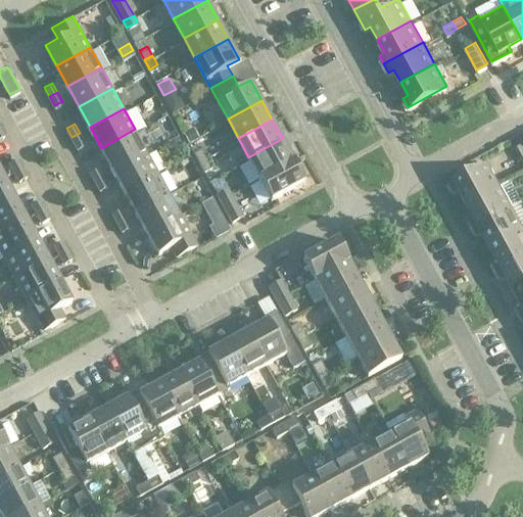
[(193,125),(184,130),(188,137),(197,132),(193,125)]
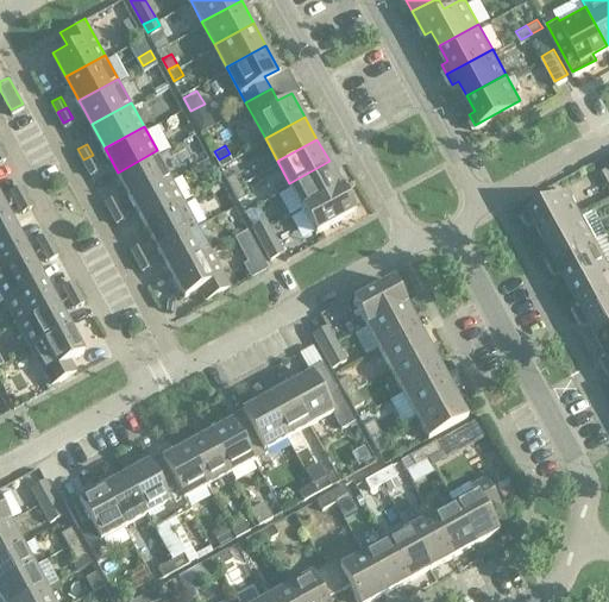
[(170,175),(157,150),(118,173),(131,196),(170,175)]
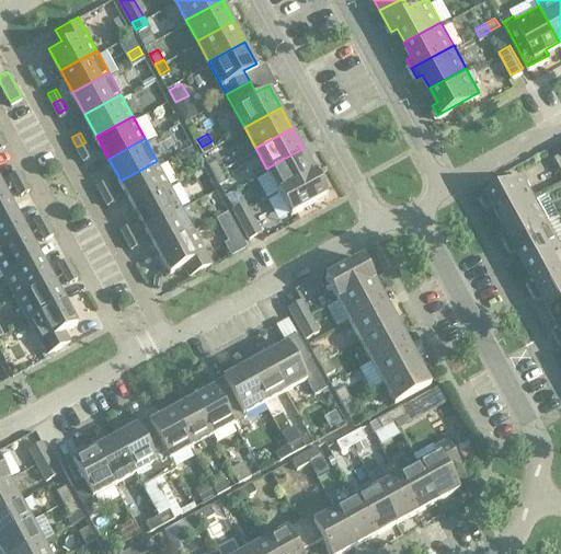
[(91,152),(86,142),(77,147),(82,157),(91,152)]
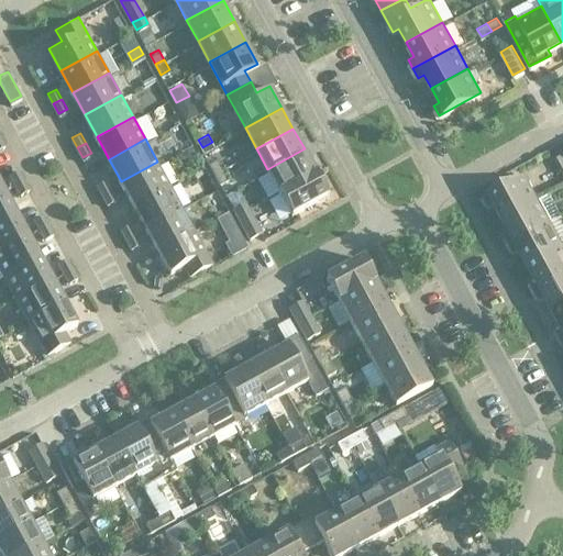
[(192,145),(181,151),(185,157),(196,152),(192,145)]
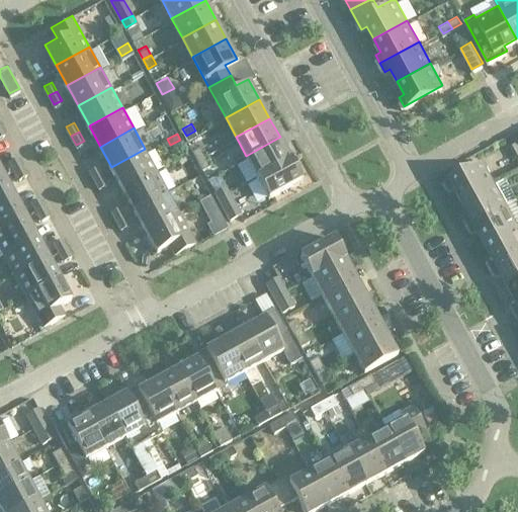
[(290,156),(280,137),(246,156),(257,175),(290,156)]
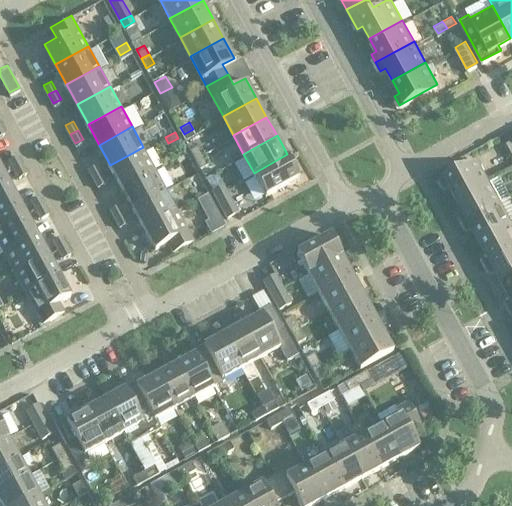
[(197,142),(189,147),(194,156),(202,151),(197,142)]
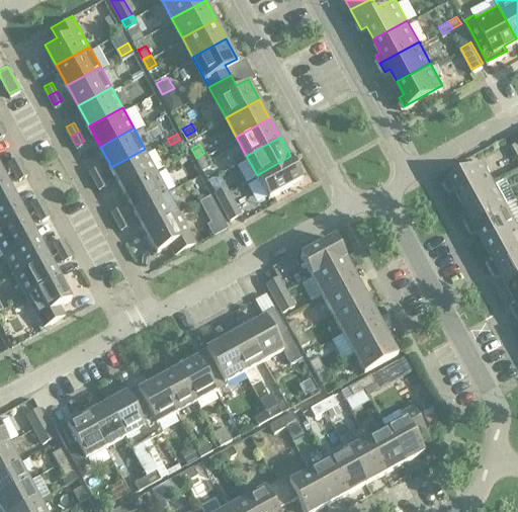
[(156,169),(145,149),(111,167),(122,187),(156,169)]
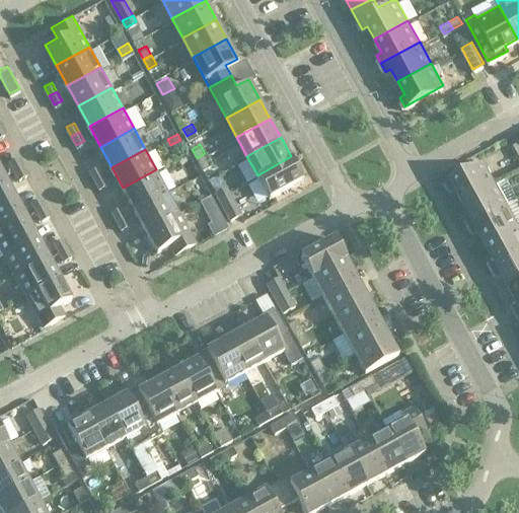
[(210,163),(205,153),(197,158),(202,167),(210,163)]
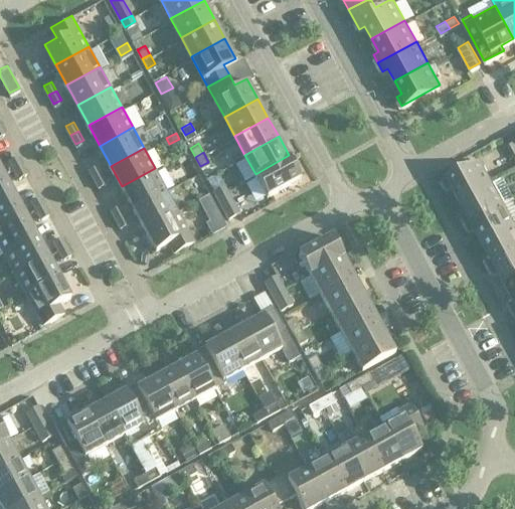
[(8,157),(13,166),(21,162),(16,153),(8,157)]
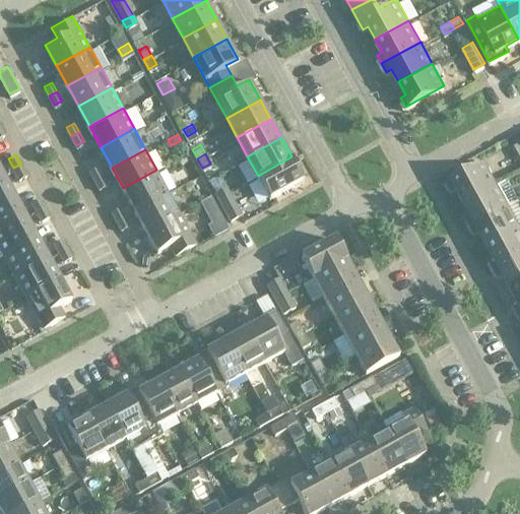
[(303,177),(291,156),(258,176),(269,195),(303,177)]
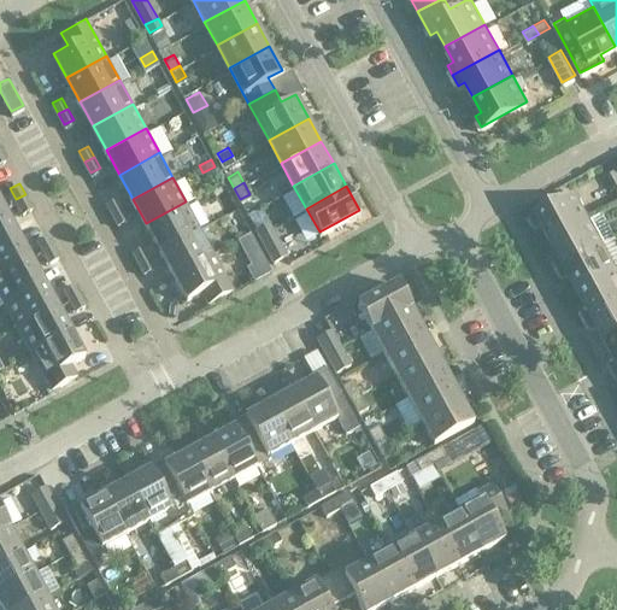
[(575,188),(528,213),(534,226),(541,222),(548,236),(589,215),(575,188)]
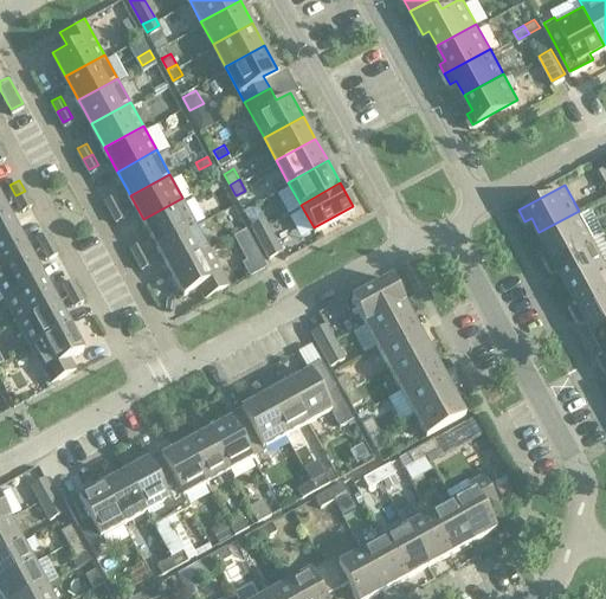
[(31,201),(25,191),(15,195),(21,206),(31,201)]
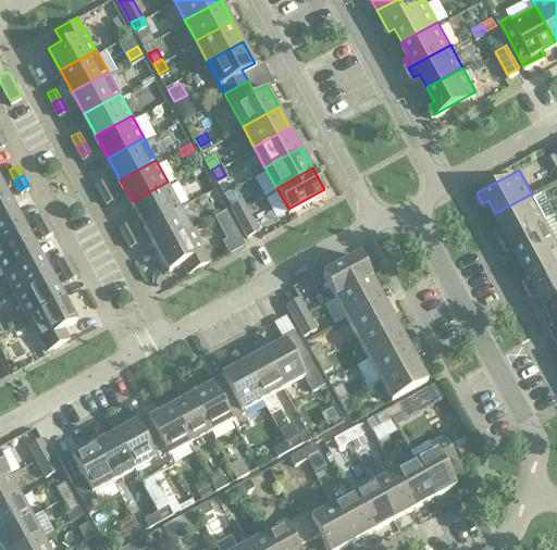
[(95,180),(100,190),(109,185),(103,175),(95,180)]
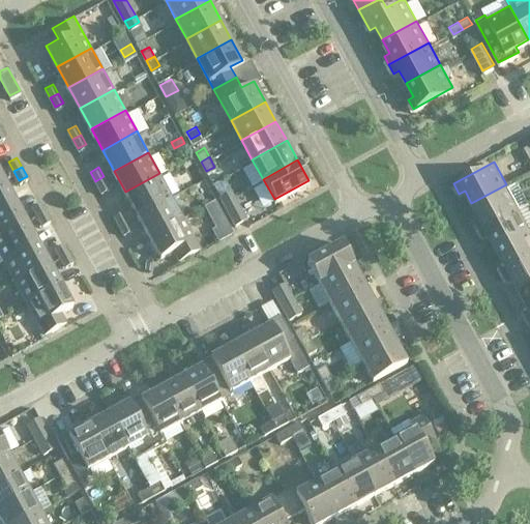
[(171,194),(159,173),(125,192),(137,212),(171,194)]
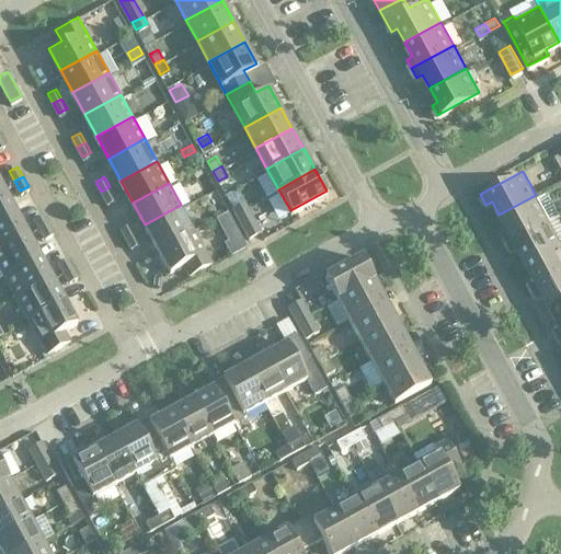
[(115,196),(110,186),(101,192),(106,202),(115,196)]
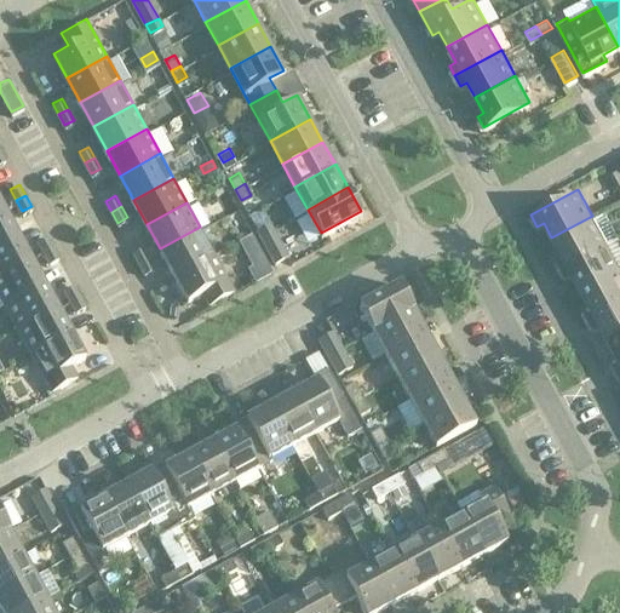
[(0,240),(17,231),(4,207),(0,208),(0,240)]
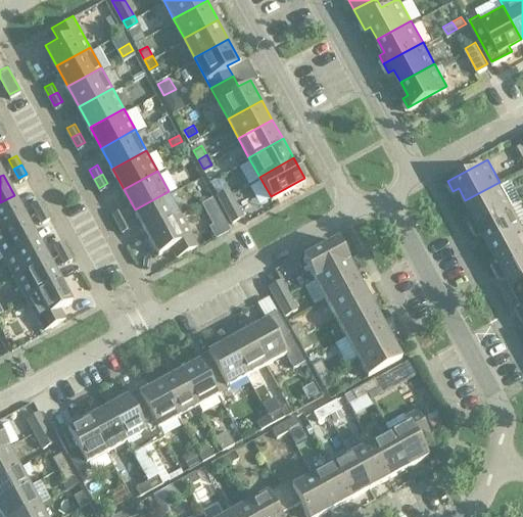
[(510,177),(500,182),(465,200),(472,214),(467,217),(472,225),(522,198),(510,177)]
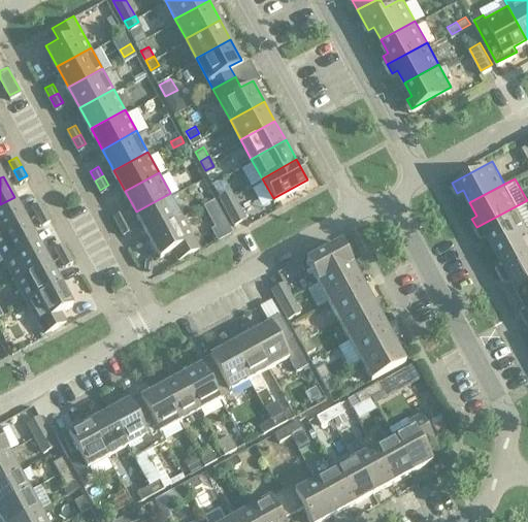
[(229,187),(218,193),(222,200),(233,194),(229,187)]
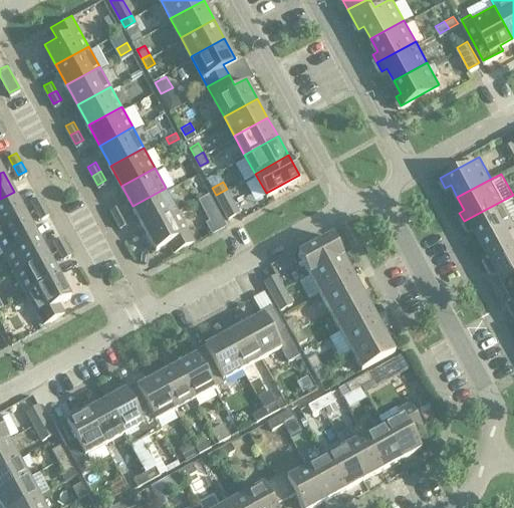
[(177,208),(166,188),(133,206),(144,226),(177,208)]
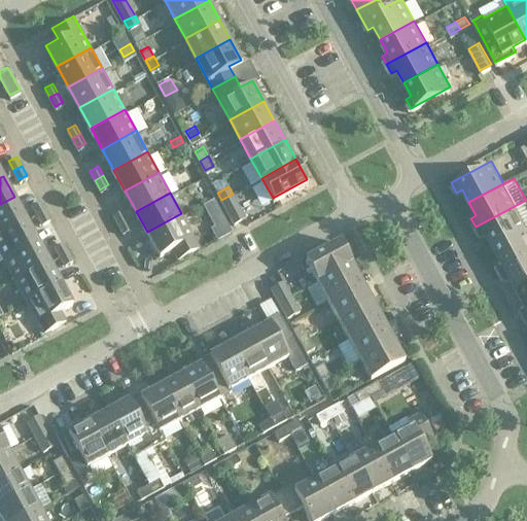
[(244,215),(233,194),(221,200),(233,221),(244,215)]
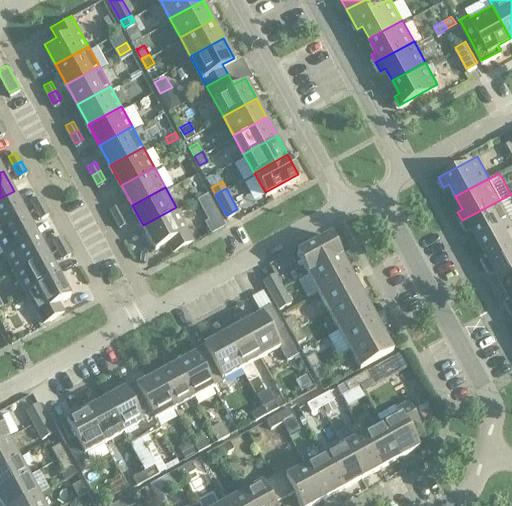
[(0,225),(25,211),(14,191),(0,198),(0,225)]
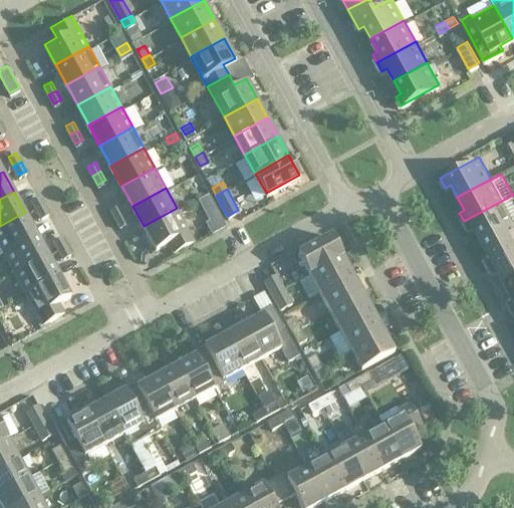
[(30,198),(35,207),(43,202),(38,193),(30,198)]
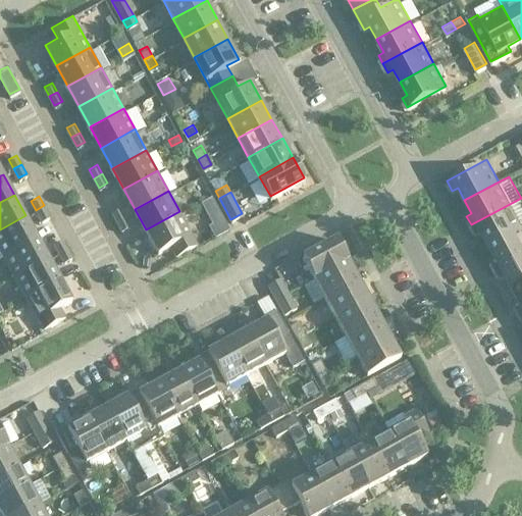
[(521,224),(521,200),(521,198),(471,224),(475,234),(481,230),(487,243),(521,224)]
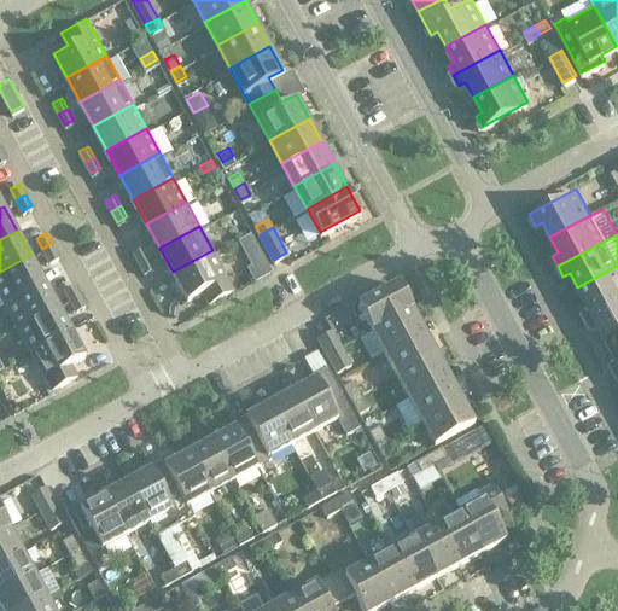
[(58,255),(52,243),(42,249),(48,260),(58,255)]
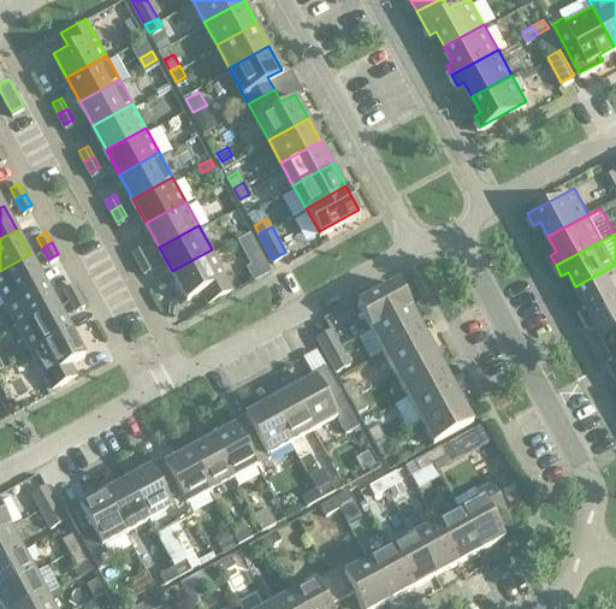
[(131,248),(137,259),(147,254),(141,242),(131,248)]
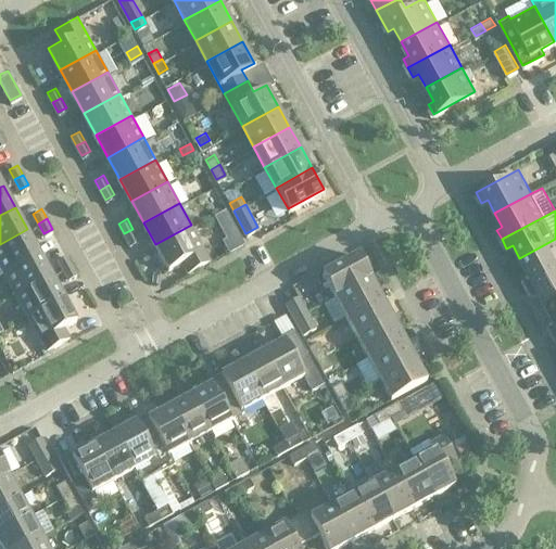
[(210,258),(191,225),(155,244),(167,267),(180,259),(187,270),(210,258)]
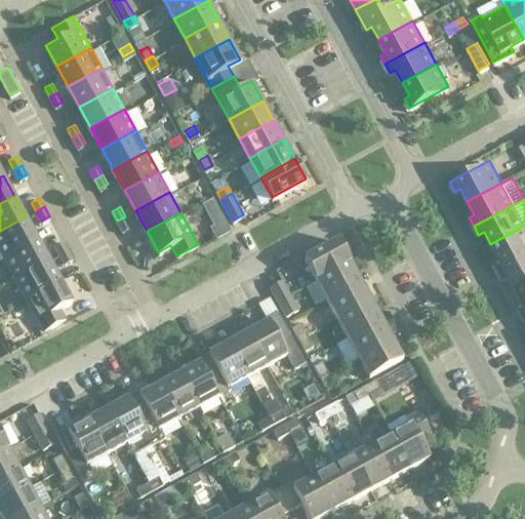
[(37,237),(26,216),(0,231),(0,249),(3,255),(37,237)]
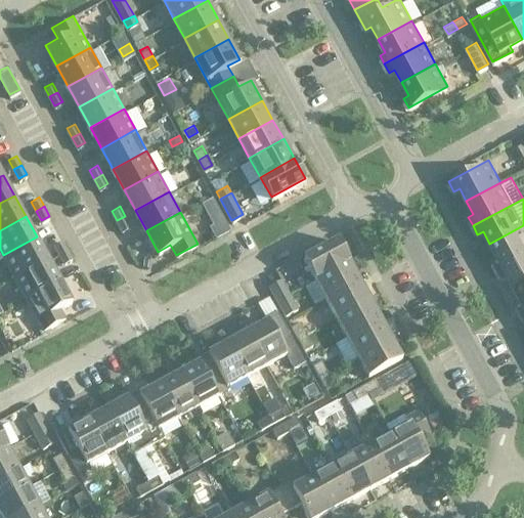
[(130,225),(125,216),(117,220),(122,229),(130,225)]
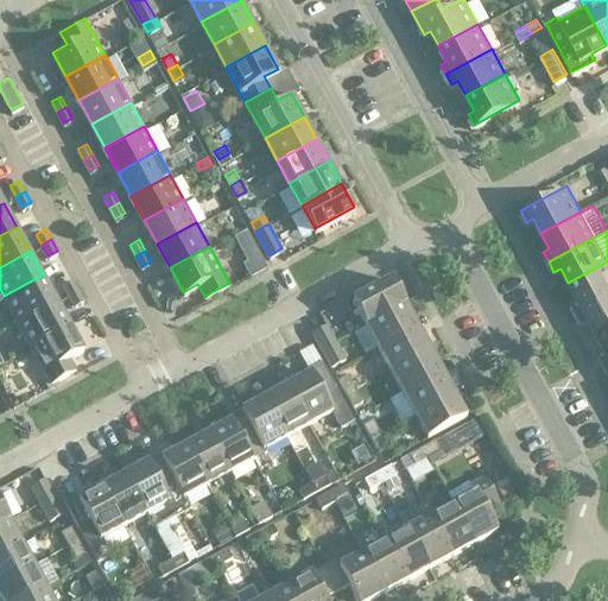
[(260,251),(244,259),(251,272),(267,264),(260,251)]
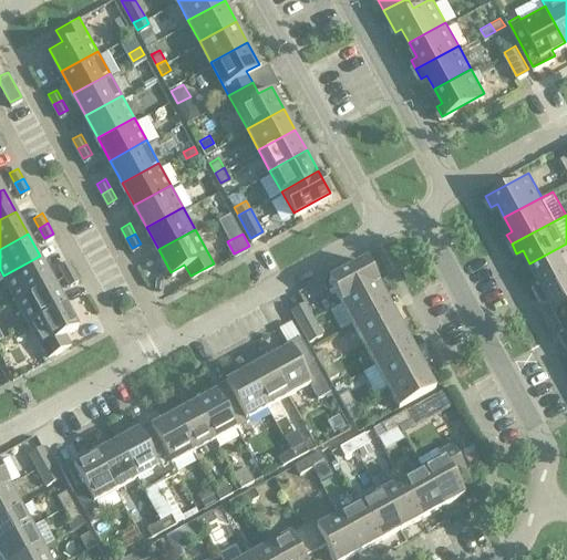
[(566,273),(566,245),(566,244),(529,263),(537,278),(532,281),(537,290),(566,273)]
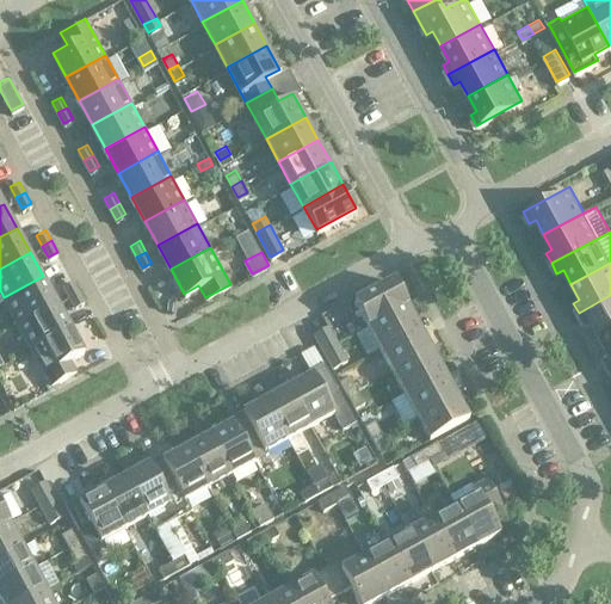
[(56,300),(43,276),(4,297),(17,321),(56,300)]
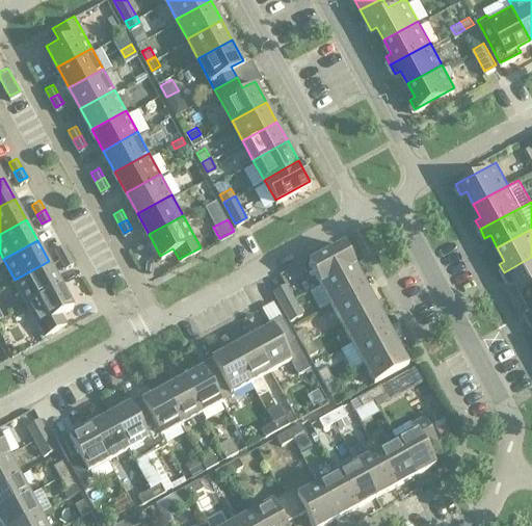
[(353,261),(342,241),(308,260),(319,281),(353,261)]
